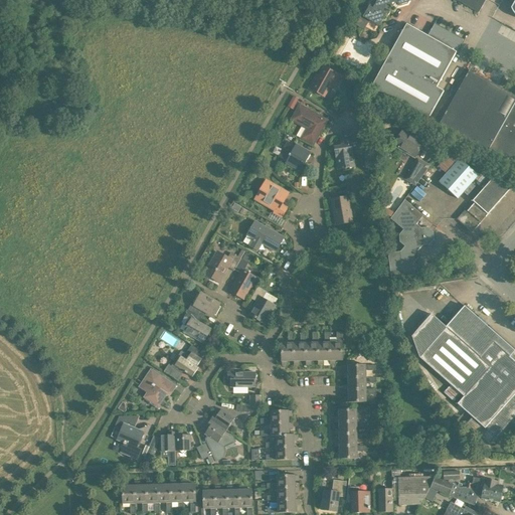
[(386,18),(395,2),(399,4),(408,2),(408,0),(369,0),(361,15),(378,25),(383,17),(386,18)]
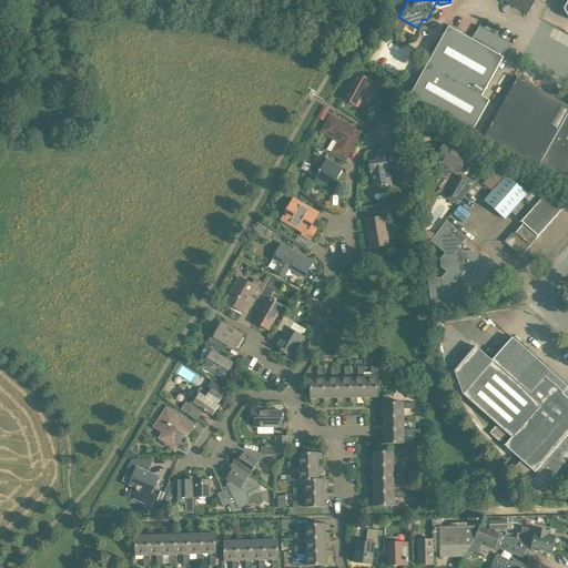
[(501,0),(527,14),(535,0),(501,0)]
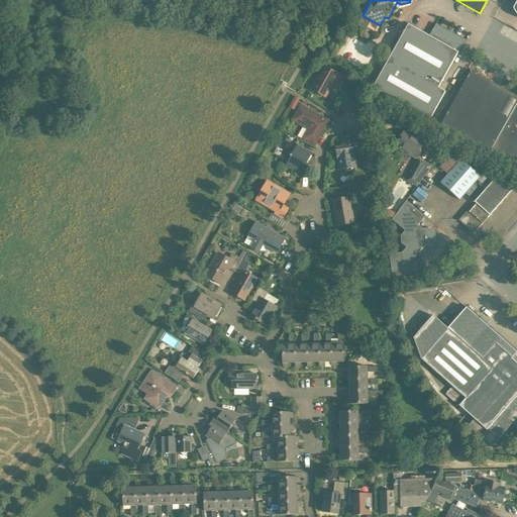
[(372,89),(429,121),(445,92),(438,88),(464,40),(435,24),(429,36),(408,24),(372,89)]
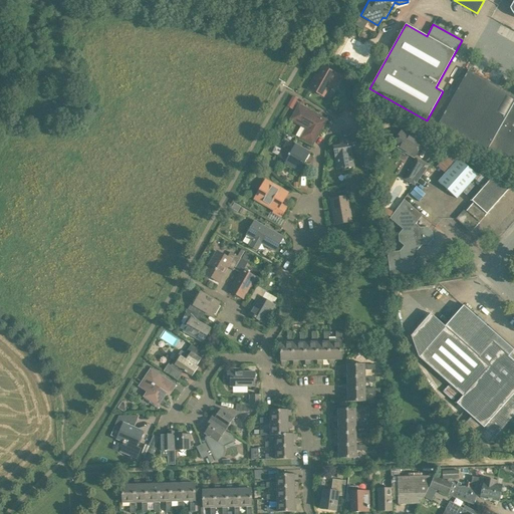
[(344,60),(348,53),(341,48),(337,55),(344,60)]
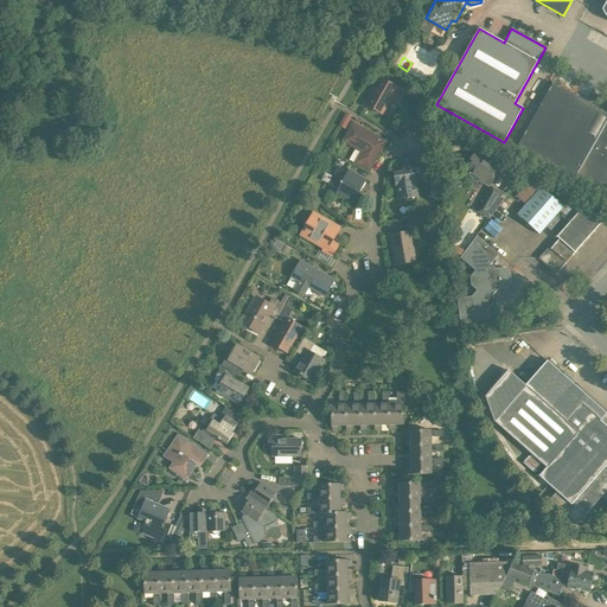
[(396,89),(397,88),(382,80),(372,96),(370,95),(364,104),(382,114),(393,96),(396,98),(401,91),(396,89)]
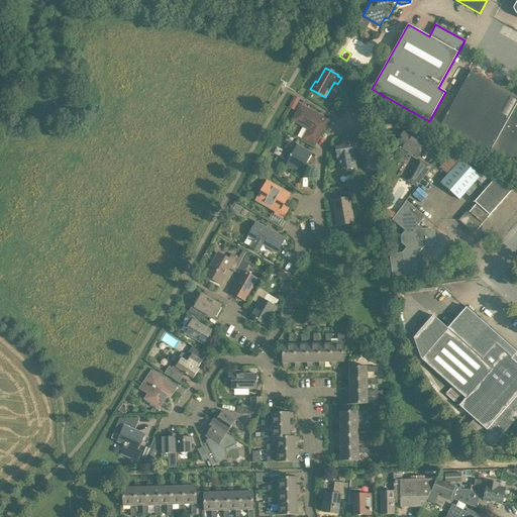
[(516,96),(471,71),(439,127),(488,154),(491,149),(516,164),(516,163),(516,96)]
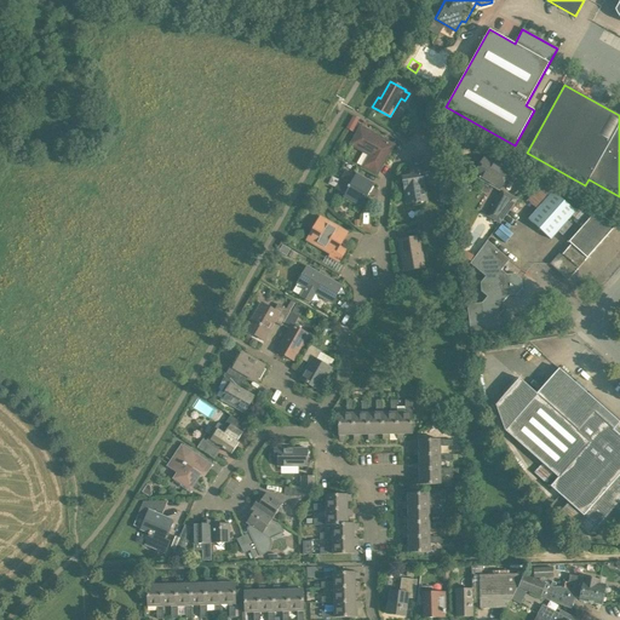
[(360,119),(354,115),(349,125),(355,127),(360,119)]
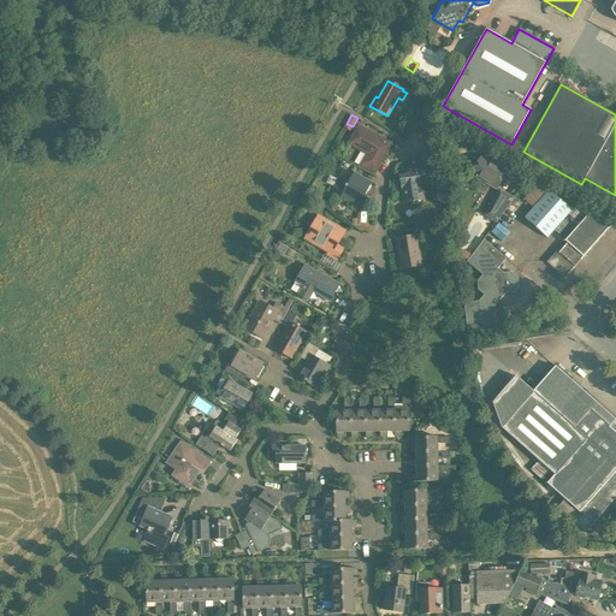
[(377,169),(390,144),(359,128),(349,143),(368,154),(361,167),(365,170),(368,164),(377,169)]
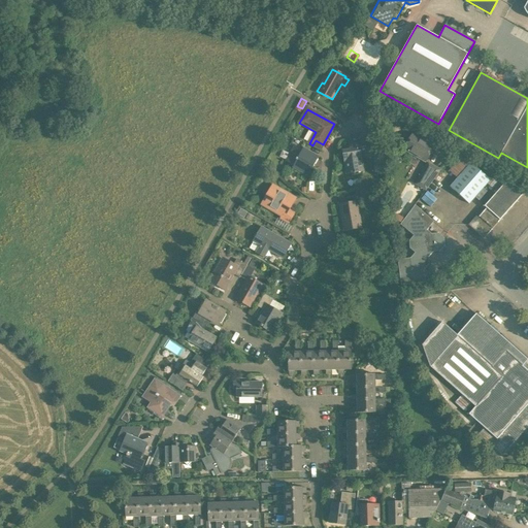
[(360,121),(361,127),(373,125),(371,110),(357,112),(358,122),(360,121)]
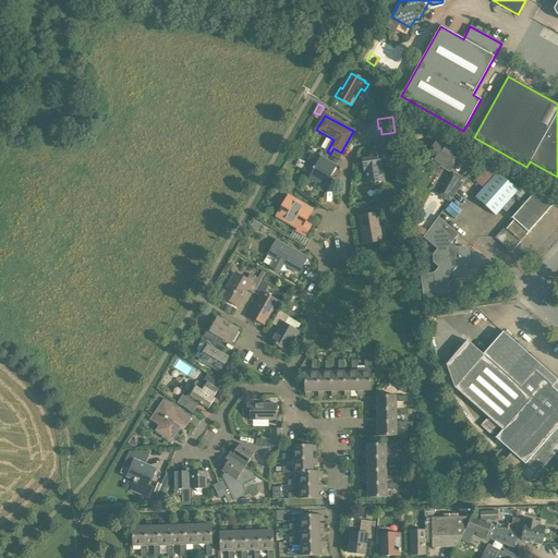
[(426,158),(449,171),(459,154),(436,141),(426,158)]
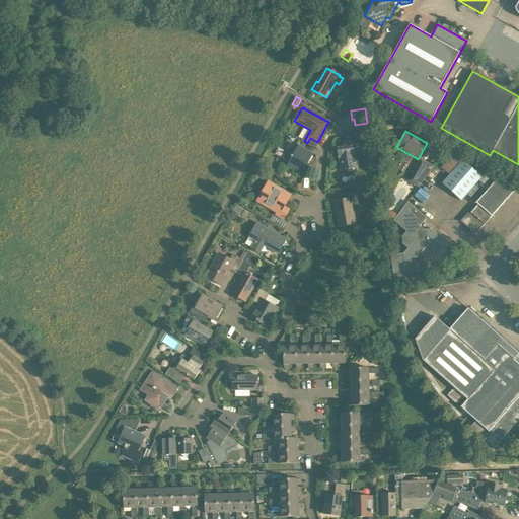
[(360,134),(363,149),(372,148),(369,133),(360,134)]
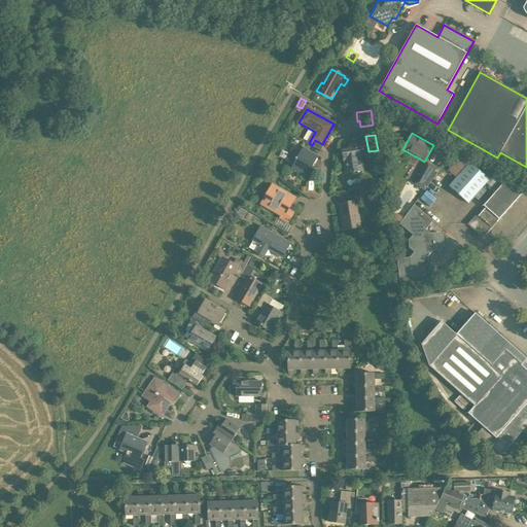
[(342,150),(346,174),(351,173),(351,175),(357,174),(357,172),(362,171),(360,153),(365,152),(364,141),(352,143),(353,149),(342,150)]
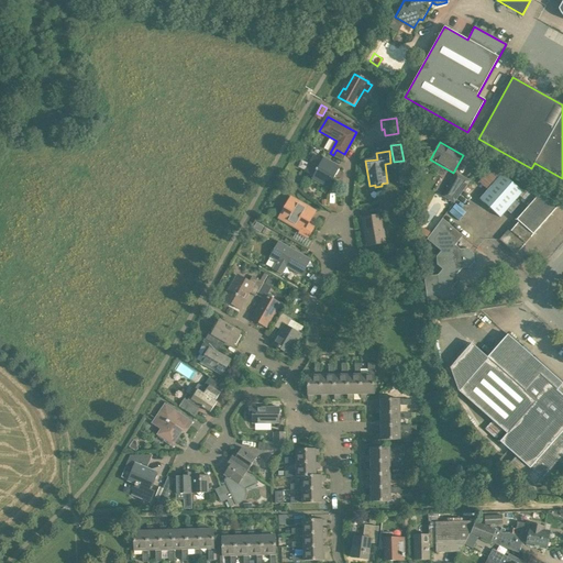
[(305,172),(312,177),(311,179),(328,188),(340,167),(323,158),(322,161),(313,155),(305,172)]
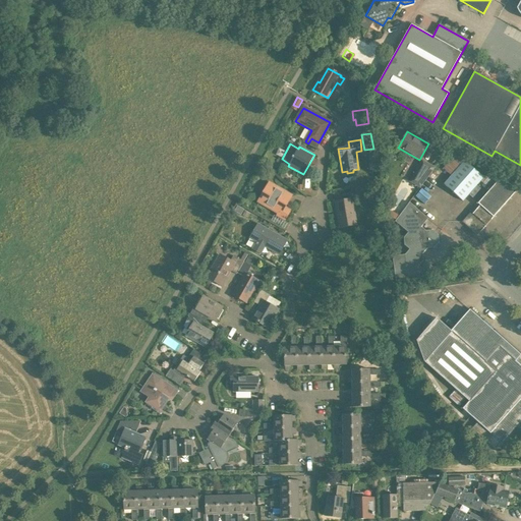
[(454,155),(444,169),(451,174),(461,160),(454,155)]
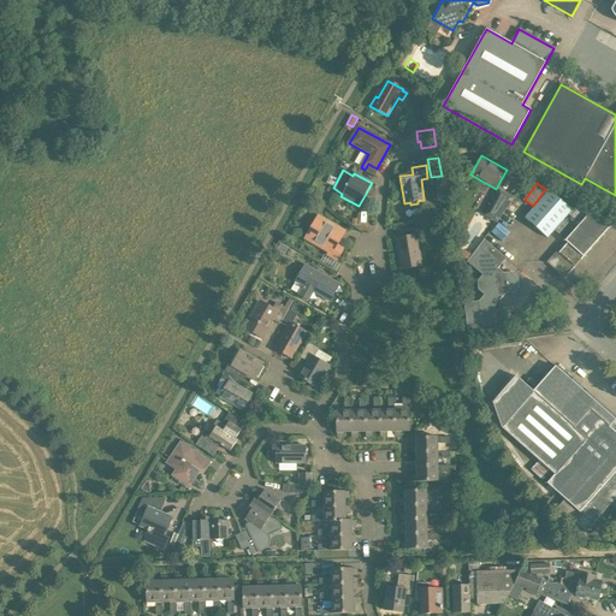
[(485,215),(496,221),(510,196),(499,189),(485,215)]
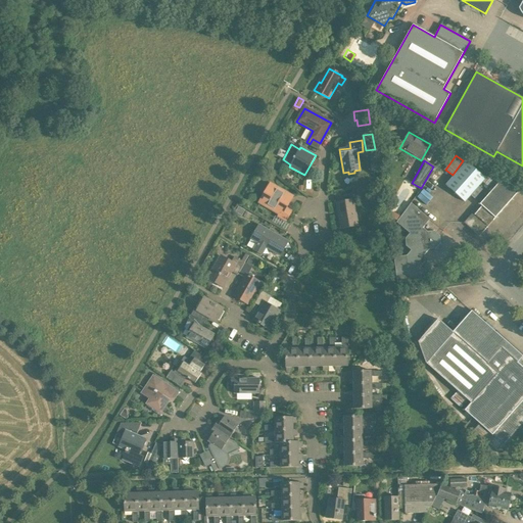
[(445,185),(465,202),(485,179),(467,162),(445,185)]
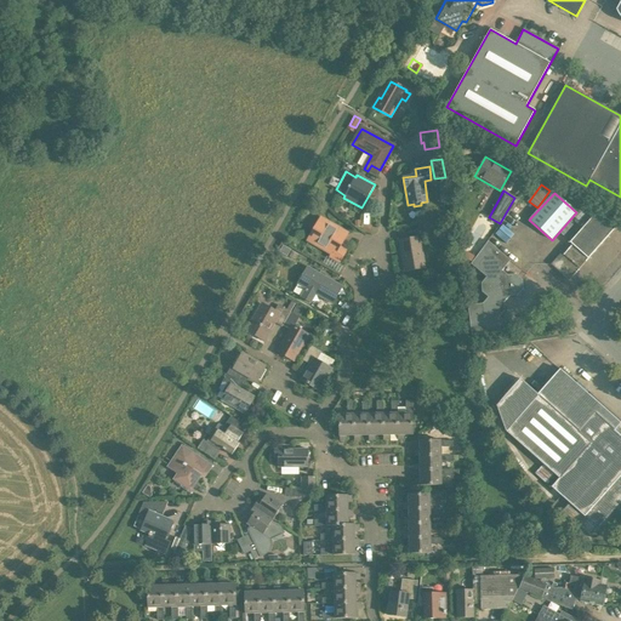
[(551,265),(569,280),(614,231),(596,214),(551,265)]
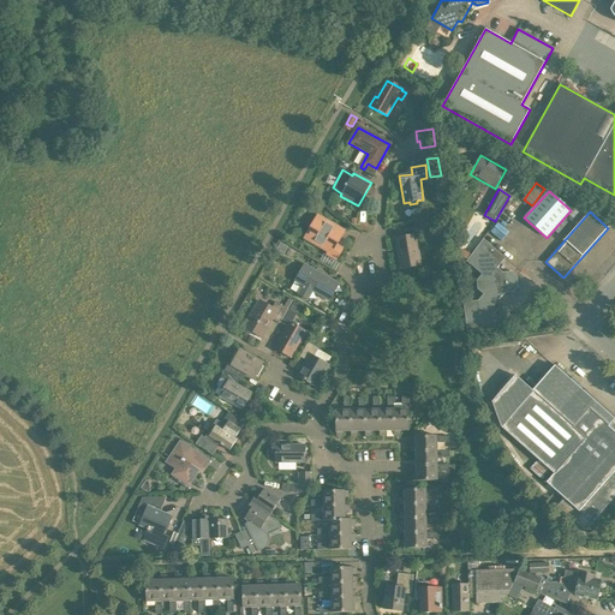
[(419,221),(422,234),(442,231),(441,218),(419,221)]
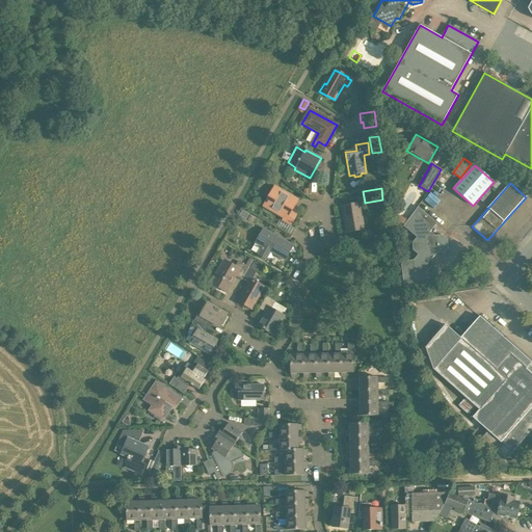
[(284,221),(290,225),(296,215),(290,211),(297,200),(277,189),(271,201),(268,200),(264,207),(286,218),(284,221)]
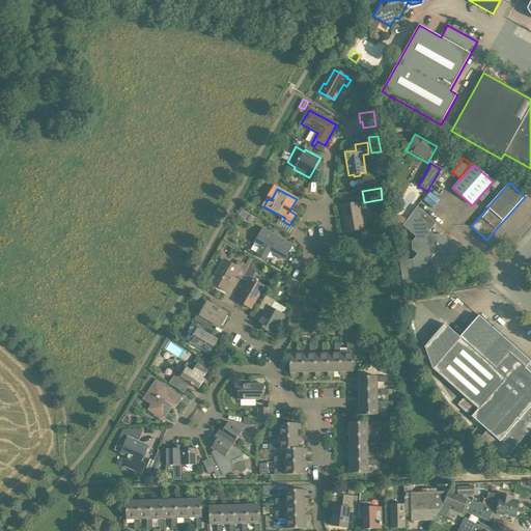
[(341,206),(345,232),(363,229),(359,203),(341,206)]
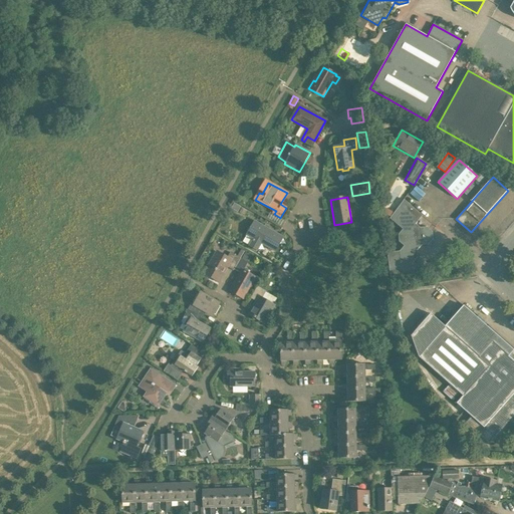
[(417,250),(421,245),(428,245),(433,239),(432,232),(427,228),(420,228),(415,224),(422,215),(404,200),(389,219),(397,226),(402,230),(398,235),(399,243),(404,247),(400,251),(387,253),(391,278),(419,274),(418,266),(413,262),(418,257),(417,250)]
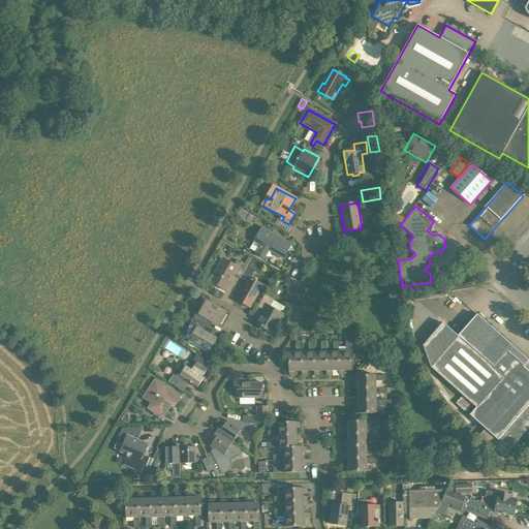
[(247,212),(241,209),(238,215),(244,218),(247,212)]
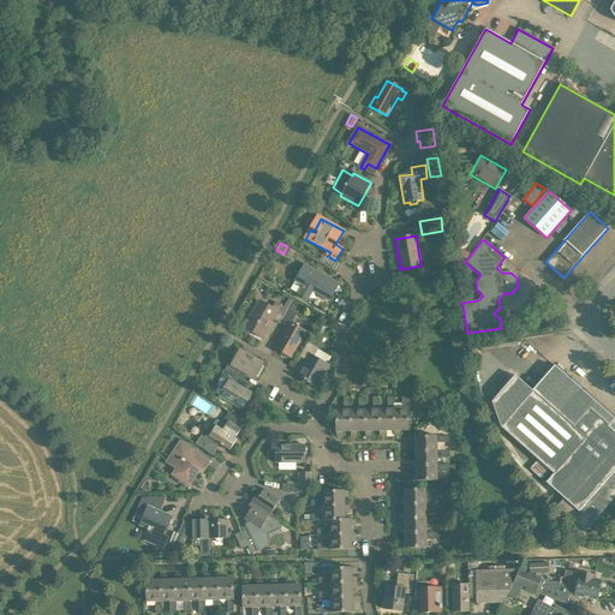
[(457,254),(459,269),(467,260),(457,254)]
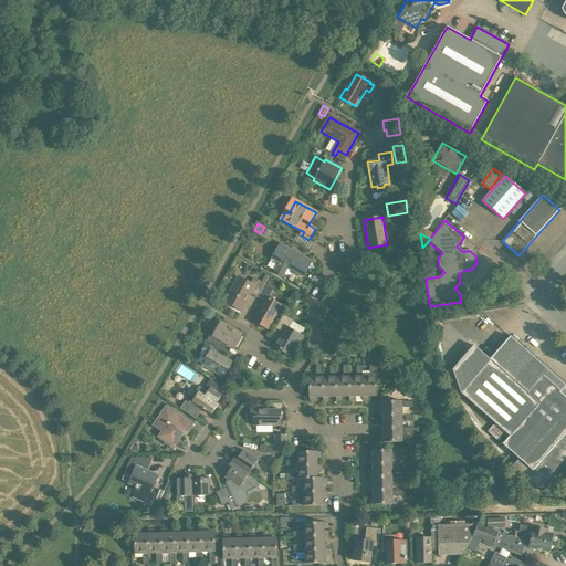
[(279,263),(274,271),(283,275),(287,269),(303,276),(312,261),(281,243),(272,259),(279,263)]
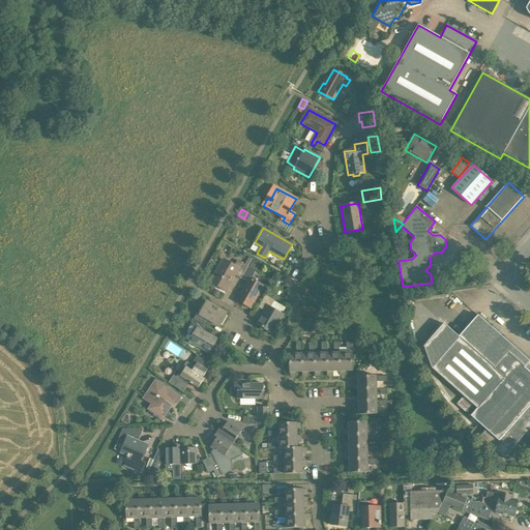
[(241,278),(247,266),(253,258),(249,257),(244,265),(237,260),(234,266),(223,260),(210,282),(226,291),(234,275),(240,280),(241,278)]
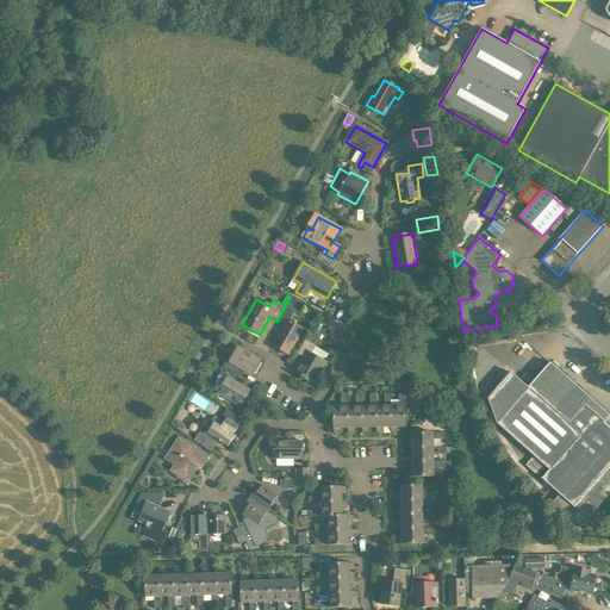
[(288,355),(303,329),(288,321),(298,305),(291,302),(287,307),(285,306),(278,321),(285,324),(272,346),(288,355)]
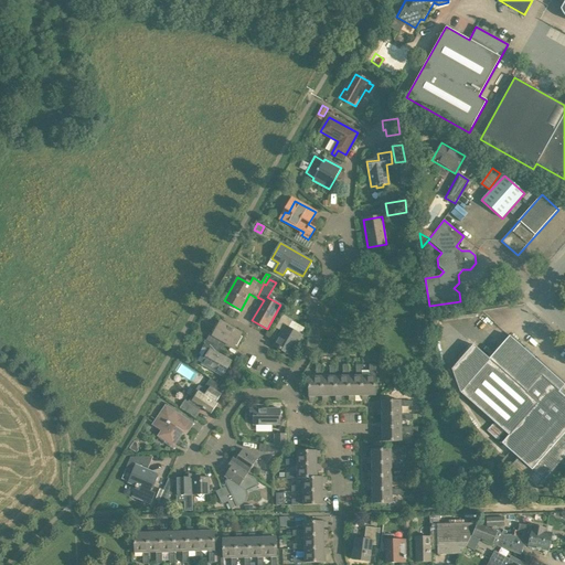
[(275,328),(281,331),(274,347),(290,355),(301,336),(288,328),(292,320),(283,315),(275,328)]
